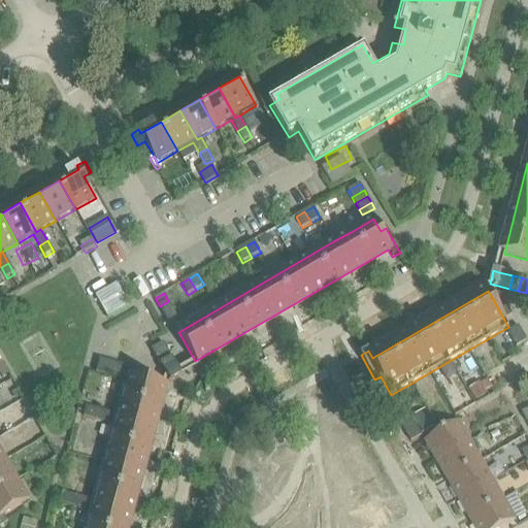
[(497,294),(492,297),(498,308),(505,304),(500,295),(497,294)]
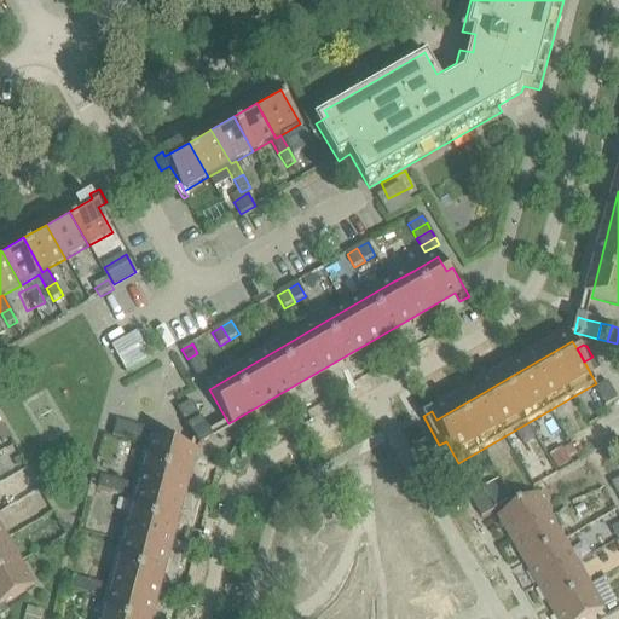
[(197,353),(187,359),(194,370),(204,365),(197,353)]
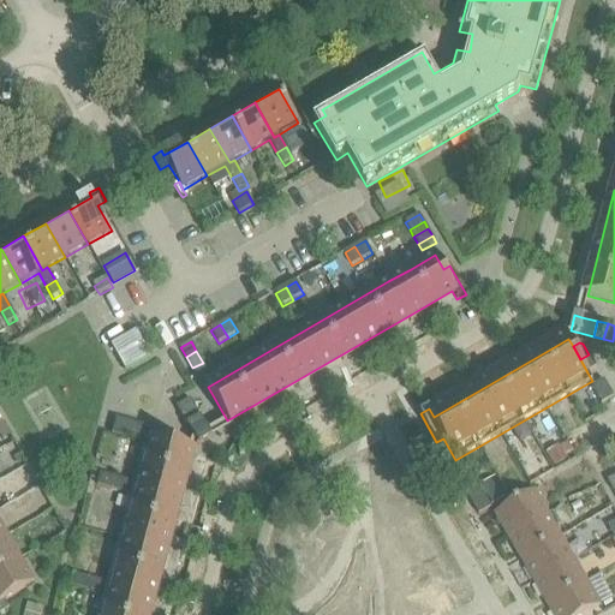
[(589,354),(580,359),(587,372),(597,368),(589,354)]
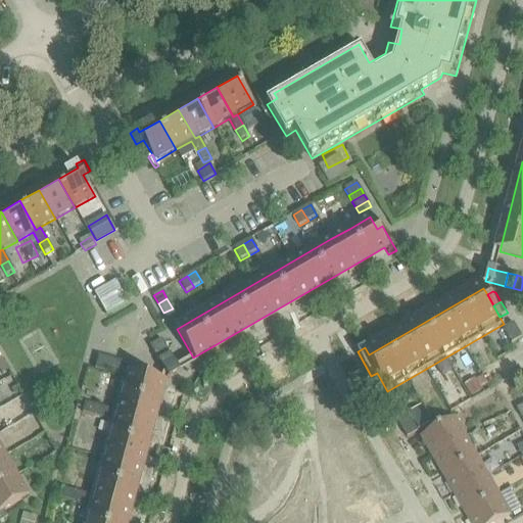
[(163,313),(169,323),(178,318),(173,308),(163,313)]
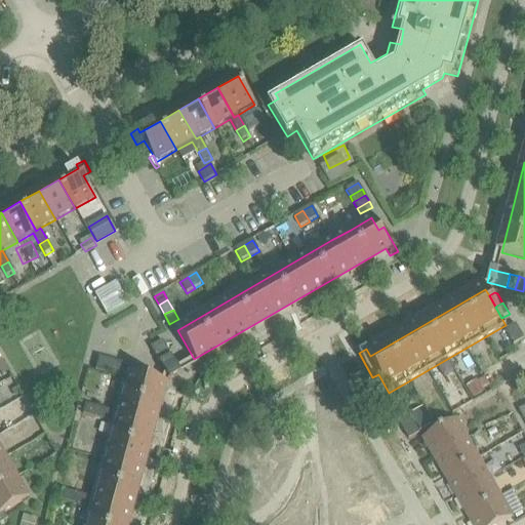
[(520,332),(516,324),(505,330),(509,338),(520,332)]
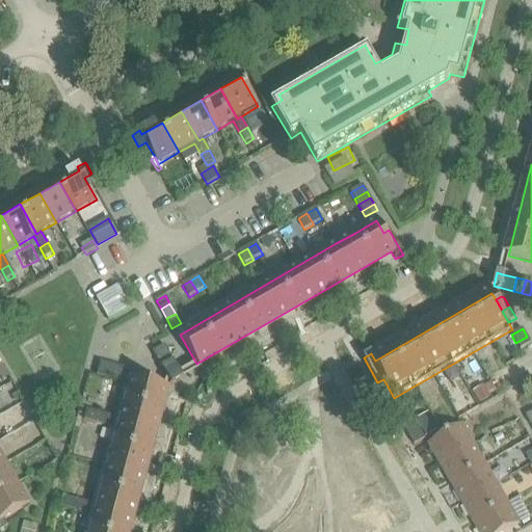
[(521,350),(531,344),(527,337),(515,343),(521,350)]
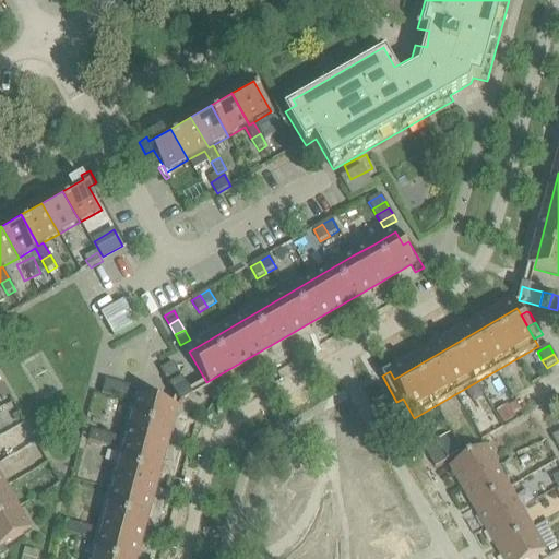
[(166,378),(178,371),(174,363),(161,370),(166,378)]
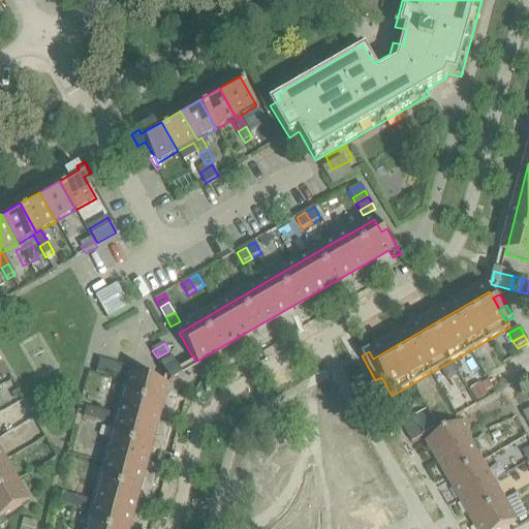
[(161,365),(173,359),(168,351),(157,358),(161,365)]
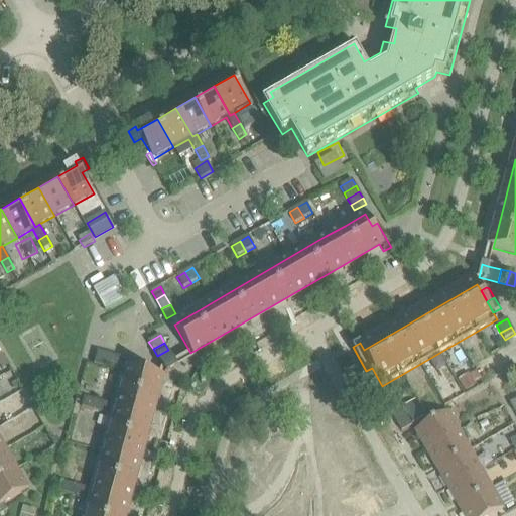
[(178,367),(175,362),(168,350),(157,356),(162,366),(167,374),(178,367)]
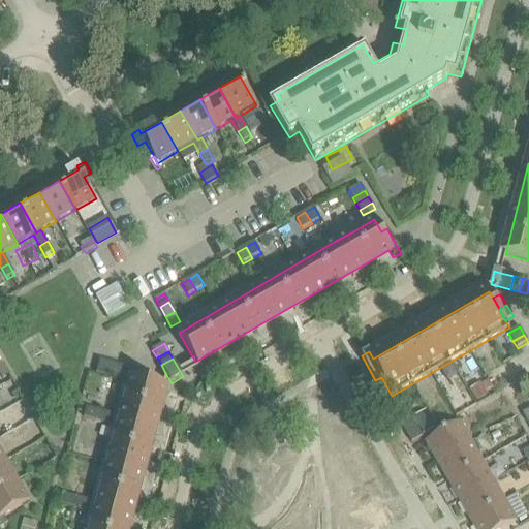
[(100,360),(96,374),(104,376),(109,363),(100,360)]
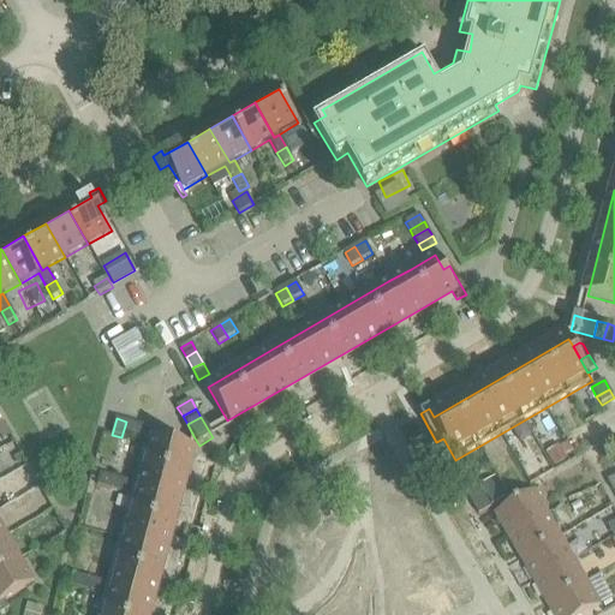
[(126,422),(121,437),(131,440),(136,424),(126,422)]
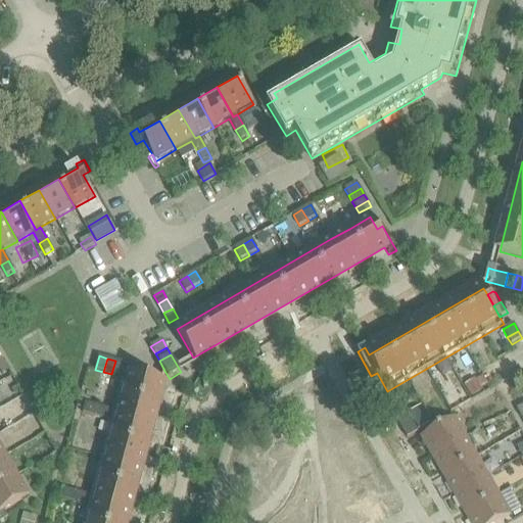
[(111,374),(120,376),(123,363),(115,361),(111,374)]
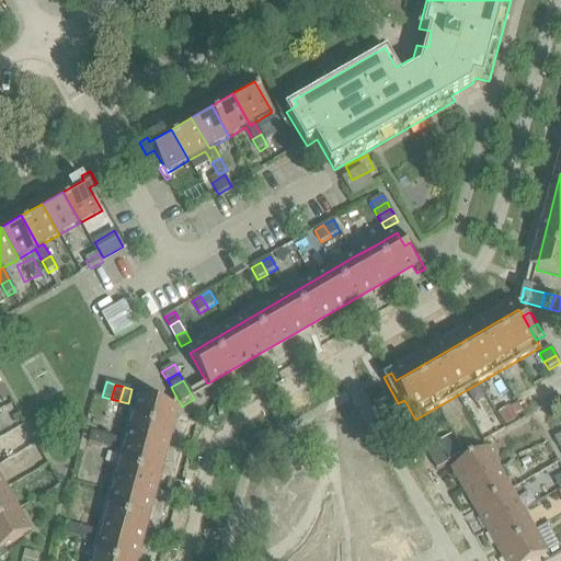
[(142,391),(140,400),(153,404),(156,396),(142,391)]
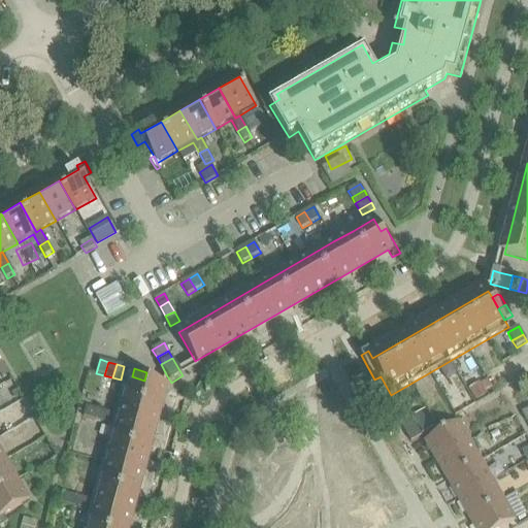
[(146,372),(144,381),(157,384),(159,377),(157,374),(146,372)]
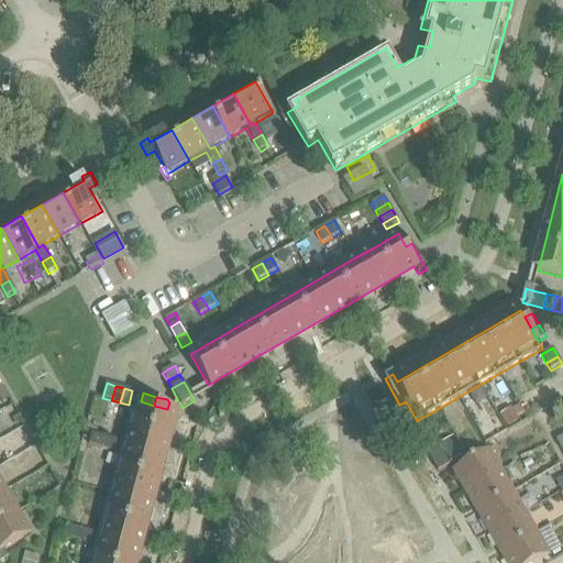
[(141,401),(140,401),(96,562),(133,562),(175,411),(167,409),(154,406),(141,401)]
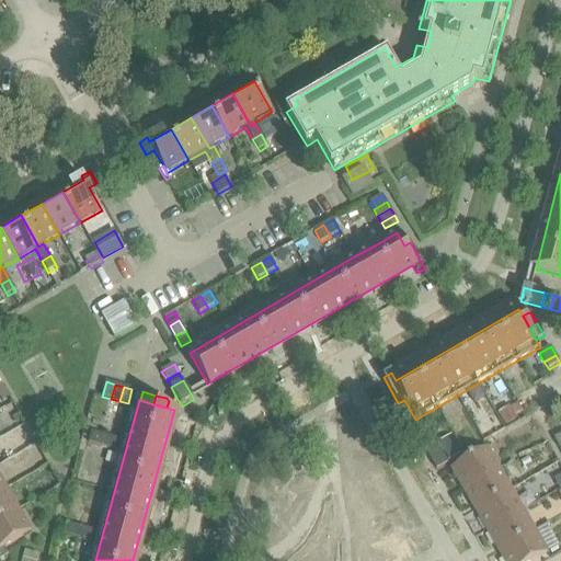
[(511,408),(499,414),(505,426),(517,419),(511,408)]
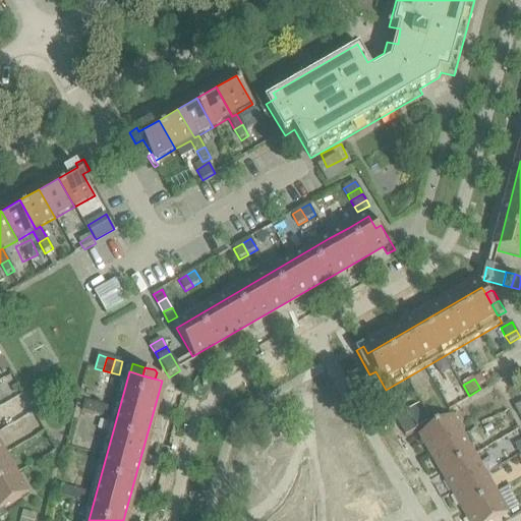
[(393,391),(383,396),(388,404),(398,398),(393,391)]
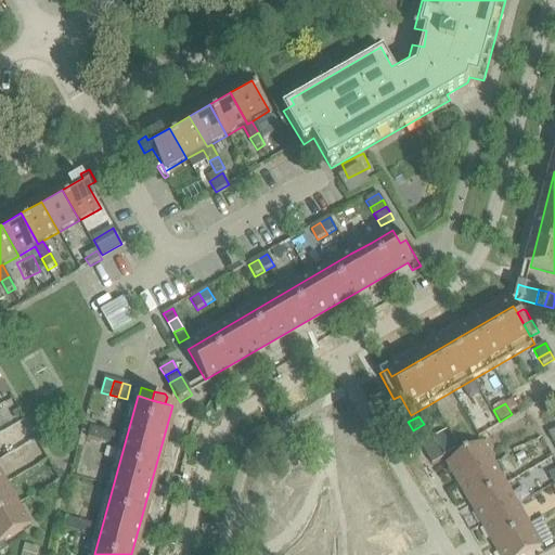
[(424,424),(413,430),(417,439),(428,433),(424,424)]
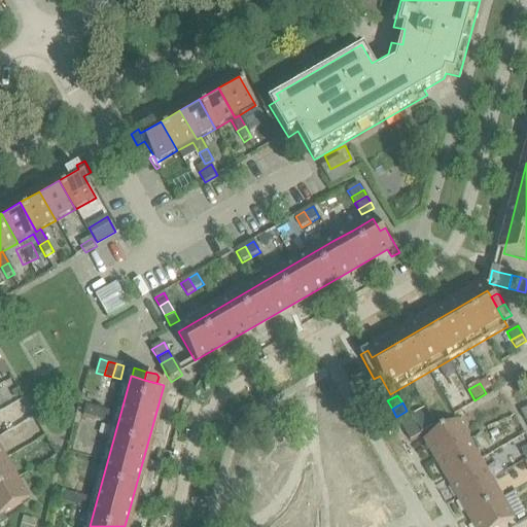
[(96,420),(99,410),(86,406),(83,416),(96,420)]
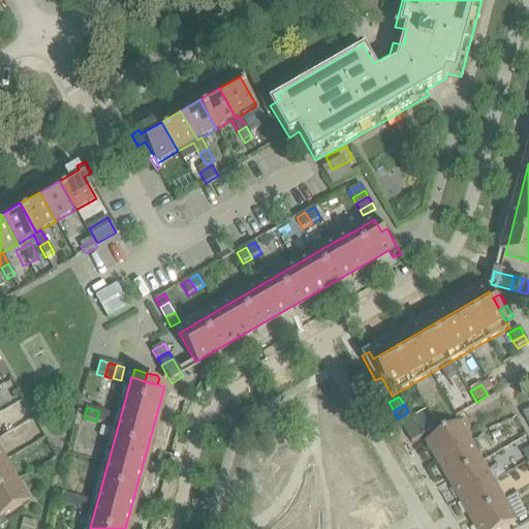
[(99,411),(96,422),(110,425),(112,414),(99,411)]
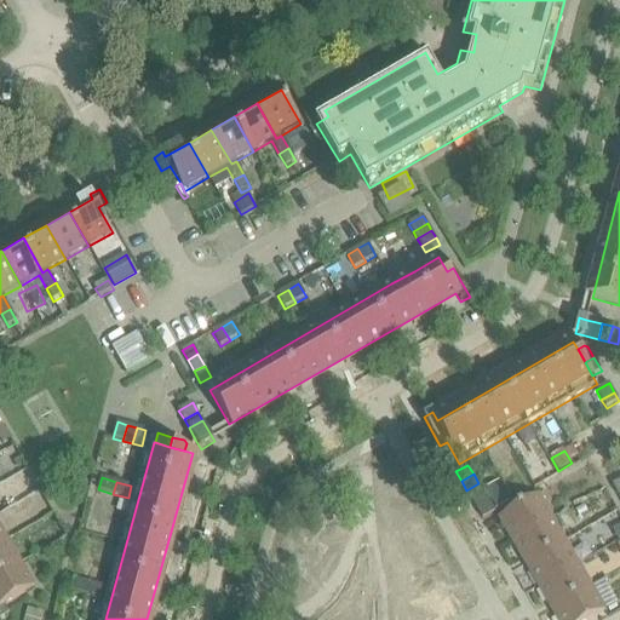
[(498,482),(484,489),(497,509),(510,501),(498,482)]
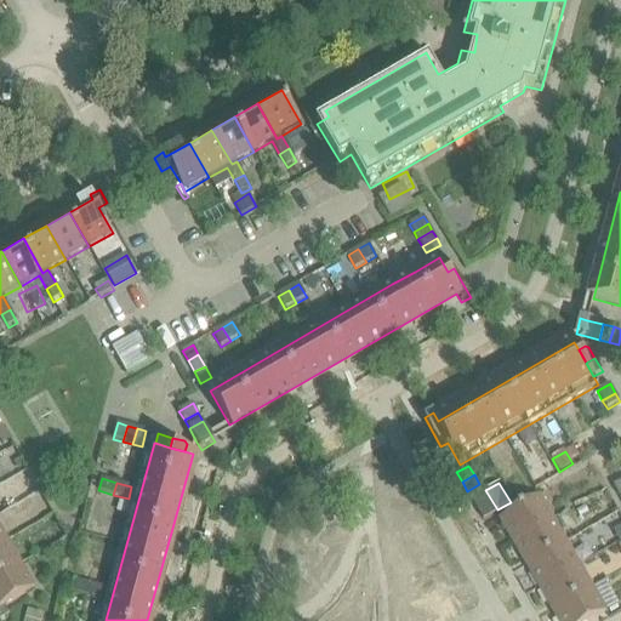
[(479,484),(467,491),(473,501),(485,494),(479,484)]
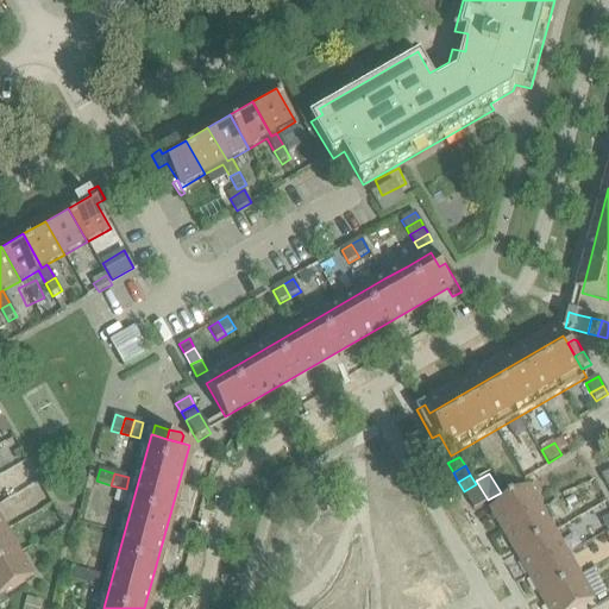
[(476,484),(464,491),(469,501),(481,494),(476,484)]
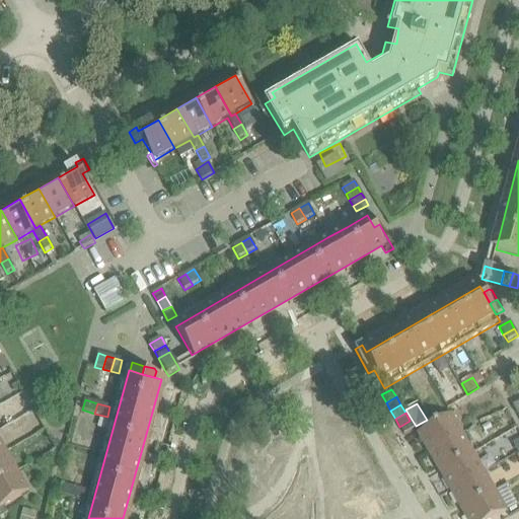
[(418,434),(430,453),(462,435),(451,415),(418,434)]
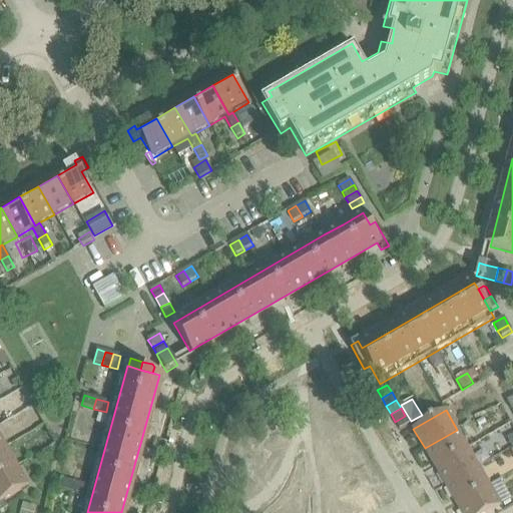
[(400,430),(410,424),(405,416),(395,422),(400,430)]
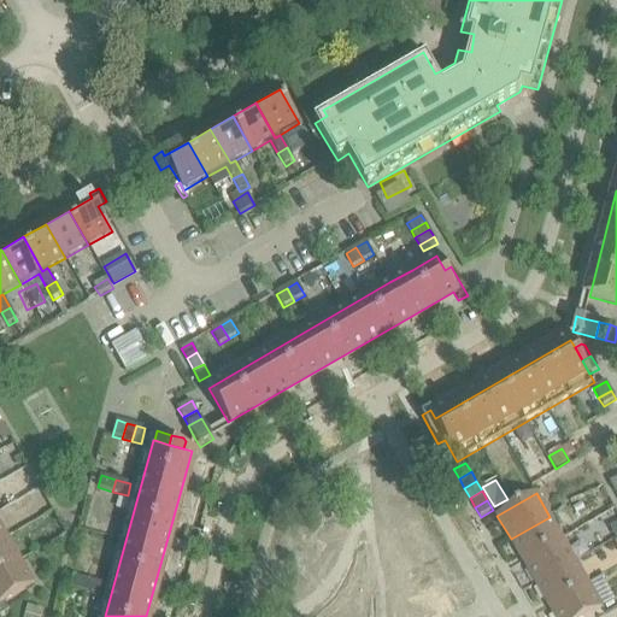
[(523,562),(563,539),(550,517),(511,539),(523,562)]
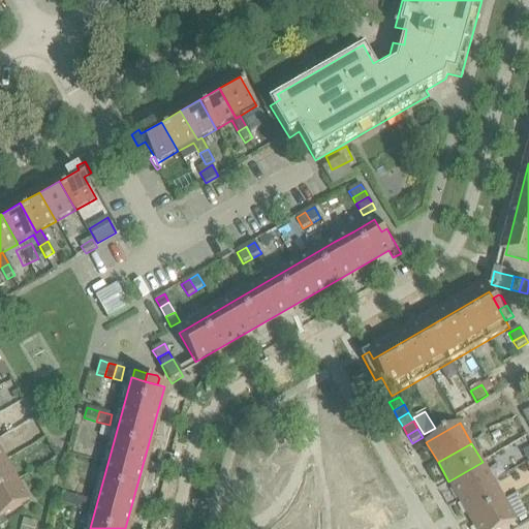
[(0,491),(19,481),(7,462),(0,465),(0,491)]
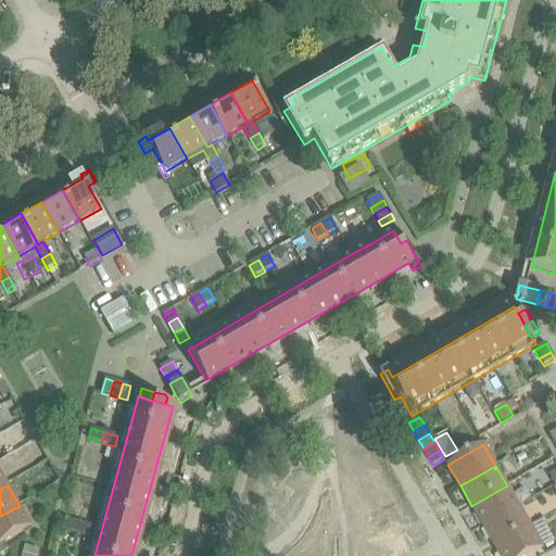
[(483,527),(519,506),(507,485),(471,506),(483,527)]
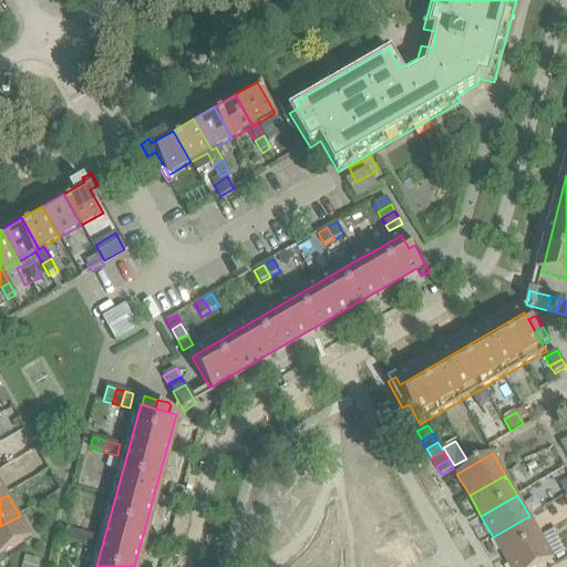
[(20,516),(0,526),(0,566),(9,562),(4,554),(32,537),(20,516)]
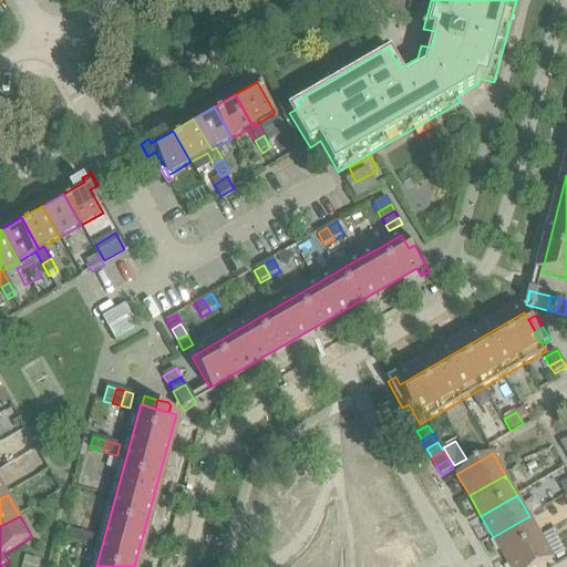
[(505,558),(542,537),(529,516),(493,537),(505,558)]
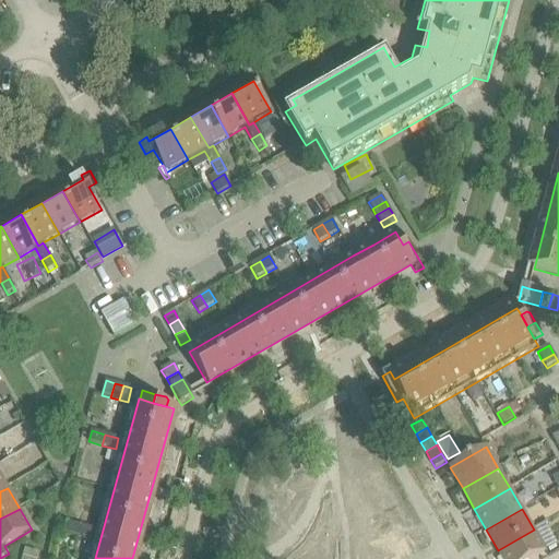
[(78,536),(81,525),(67,522),(64,533),(78,536)]
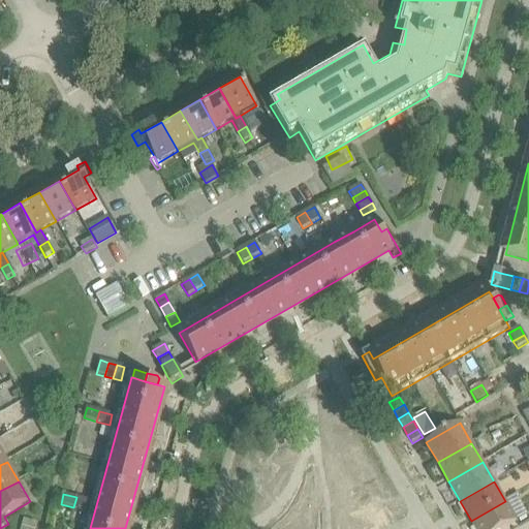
[(76,497),(73,507),(86,510),(89,500),(76,497)]
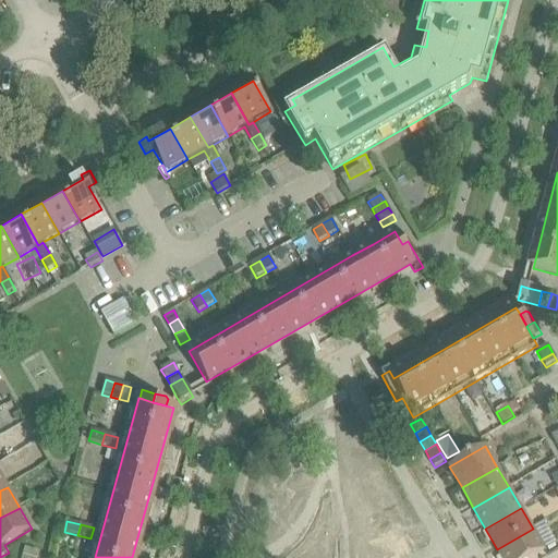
[(533,529),(497,549),(501,557),(530,557),(545,549),(533,529)]
